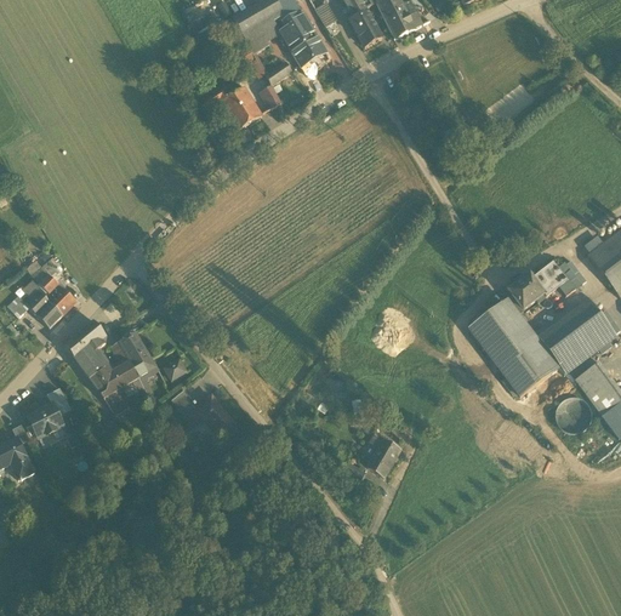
[(260,0),(255,4),(232,17),(249,49),(255,57),(271,47),(266,39),(280,30),(291,47),(314,34),(303,17),(292,0),(260,0)]
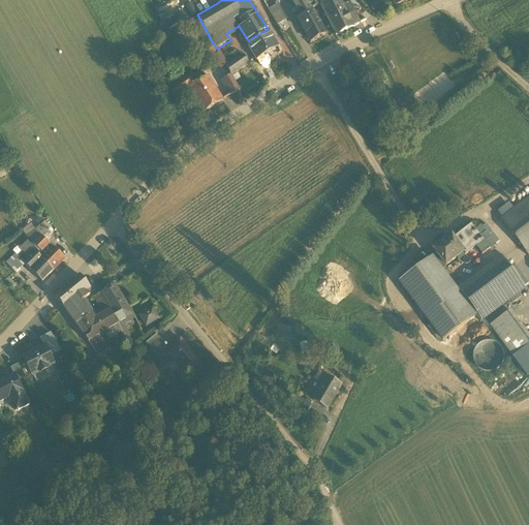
[(298,17),(310,39),(324,31),(311,5),(308,0),(292,0),(301,14),(298,17)]
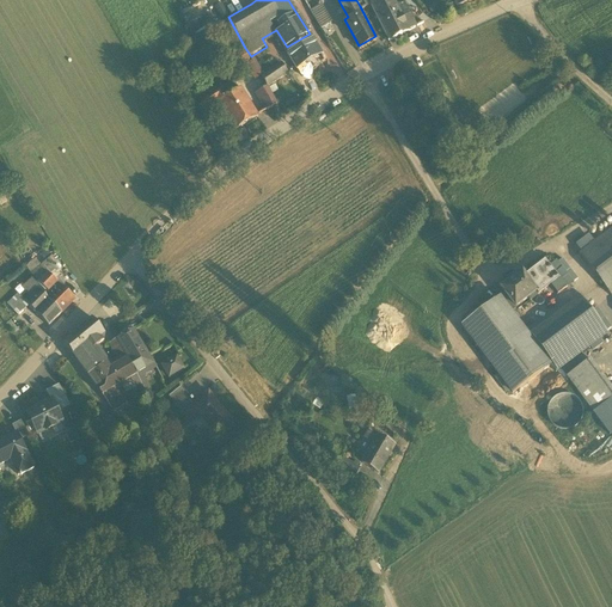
[(369,0),(377,12),(396,2),(395,0),(369,0)]
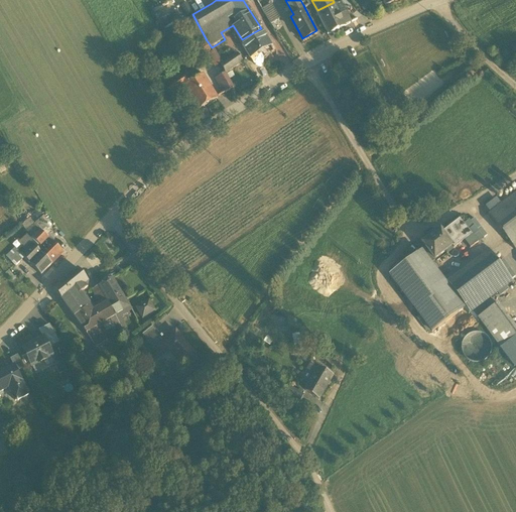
[(262,7),(270,21),(278,16),(270,2),(262,7)]
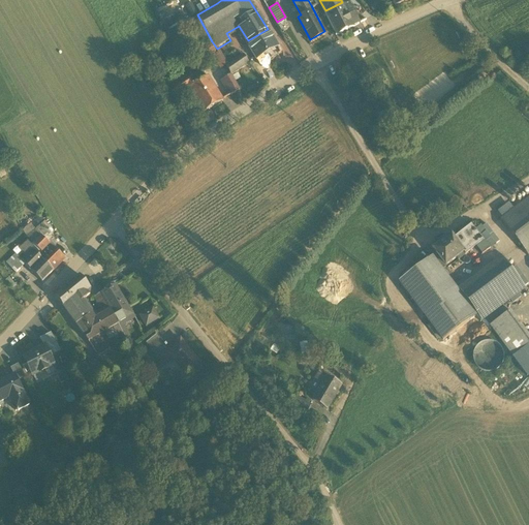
[(325,10),(336,31),(352,24),(347,12),(342,2),(325,10)]
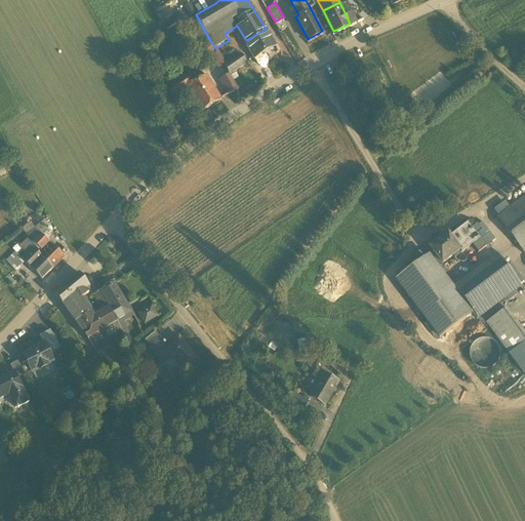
[(345,12),(350,24),(356,21),(351,9),(345,12)]
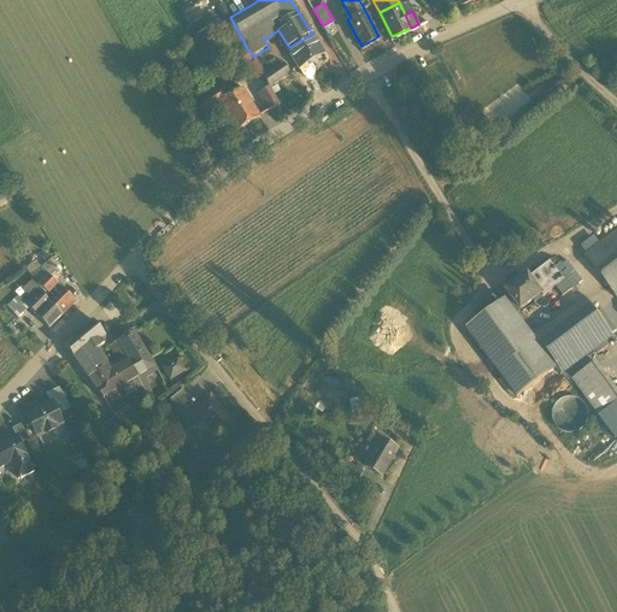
[(289,47),(299,64),(321,49),(321,48),(312,34),(289,47)]
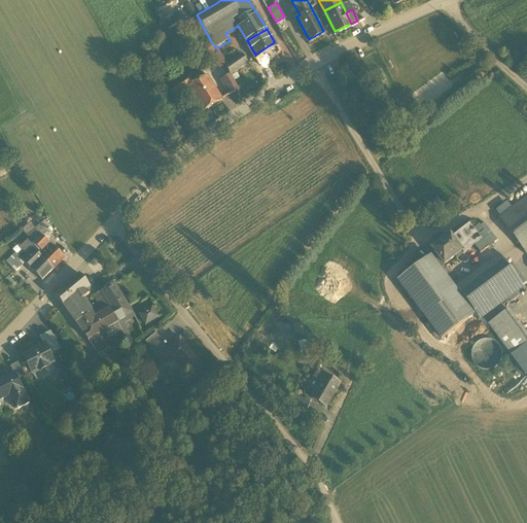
[(278,49),(274,42),(255,55),(259,62),(278,49)]
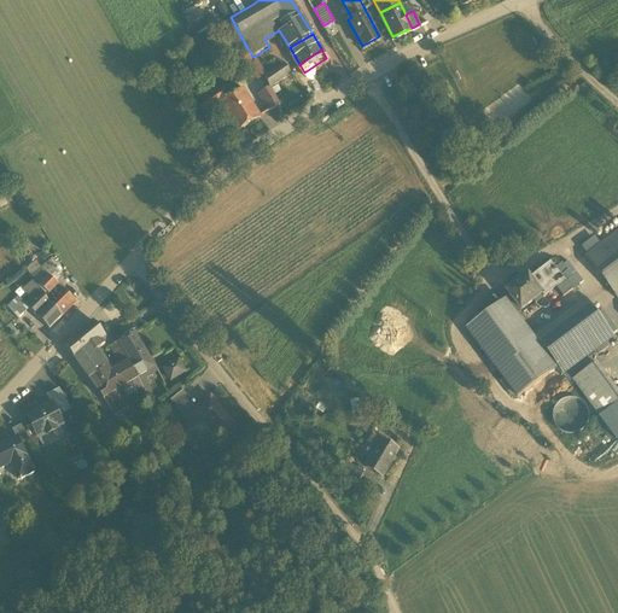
[(263,76),(269,85),(290,70),(284,60),(263,74),(263,76)]
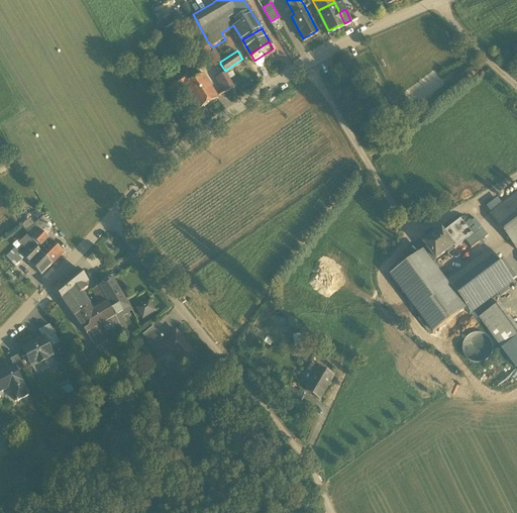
[(171,92),(182,85),(192,79),(186,70),(165,83),(171,92)]
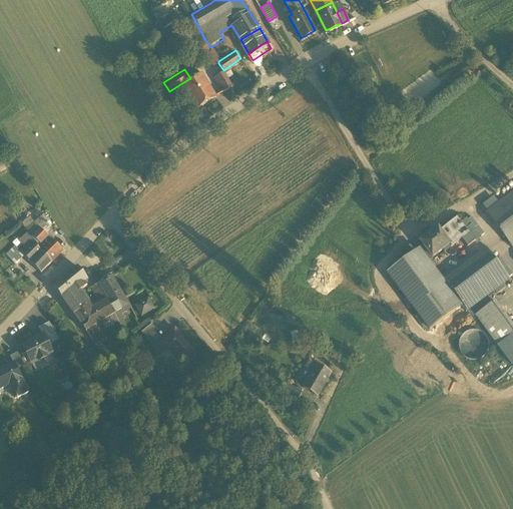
[(214,75),(223,90),(231,85),(222,70),(214,75)]
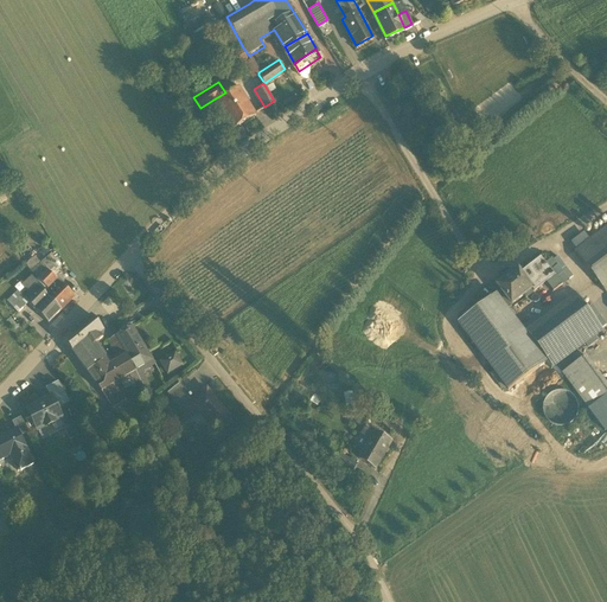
[(237,84),(225,93),(213,100),(231,127),(255,111),(237,84)]
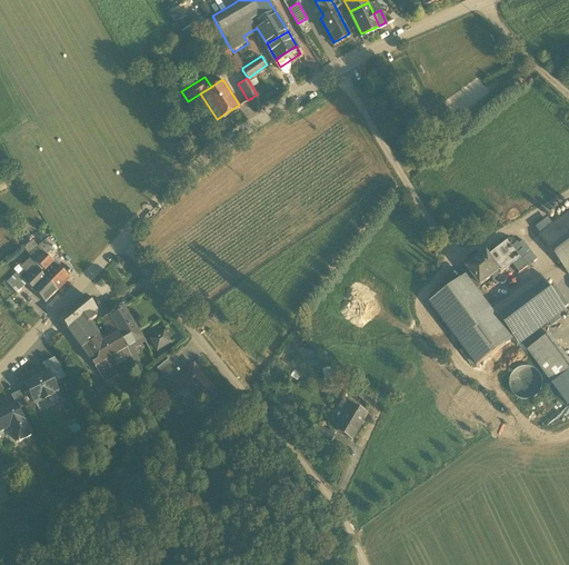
[(568,273),(568,271),(568,208),(559,216),(550,224),(540,231),(538,233),(568,273)]
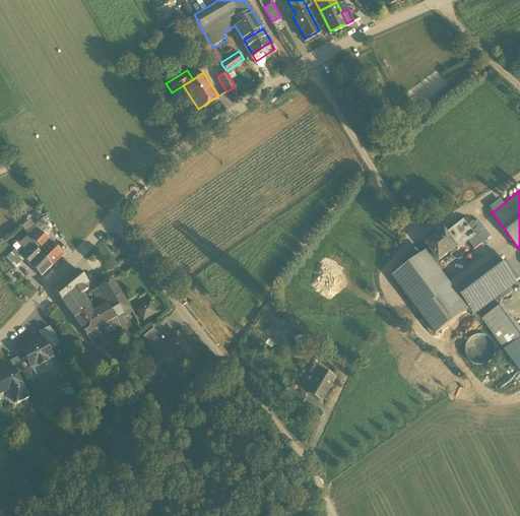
[(489,205),(494,211),(503,204),(498,198),(489,205)]
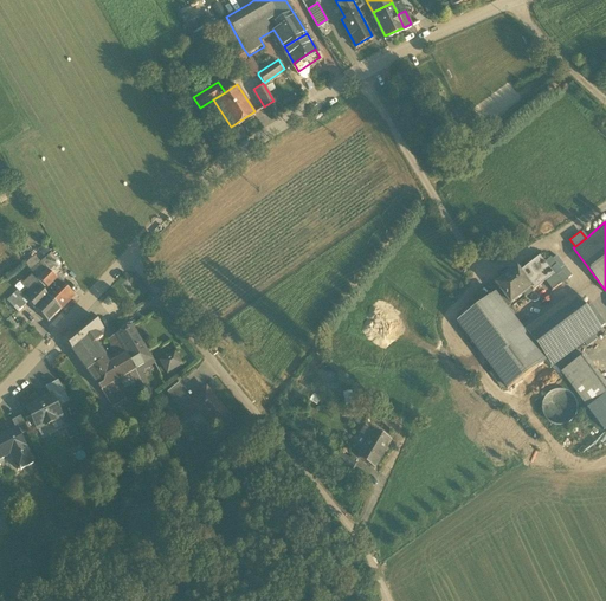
[(49,262),(52,265),(58,260),(50,252),(43,259),(47,264),(49,262)]
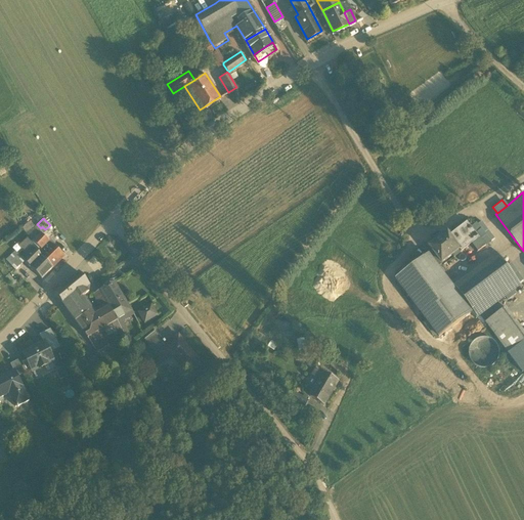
[(481,226),(490,237),(494,234),(482,218),(478,221),(481,226)]
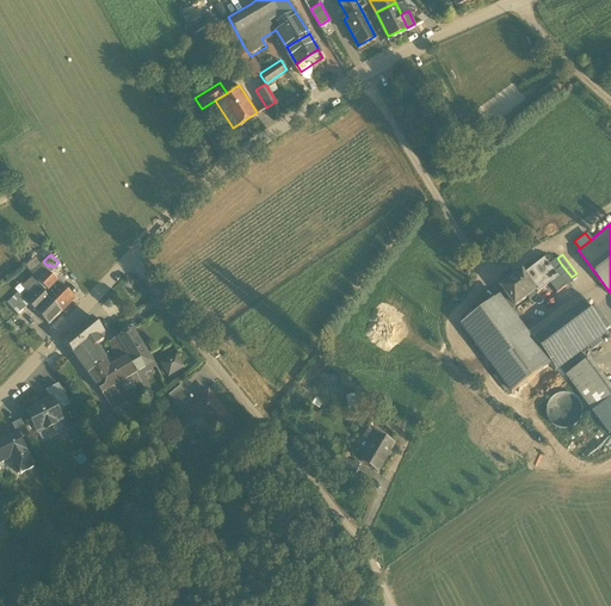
[(531,265),(545,283),(549,280),(559,273),(555,269),(548,260),(544,255),(531,265)]
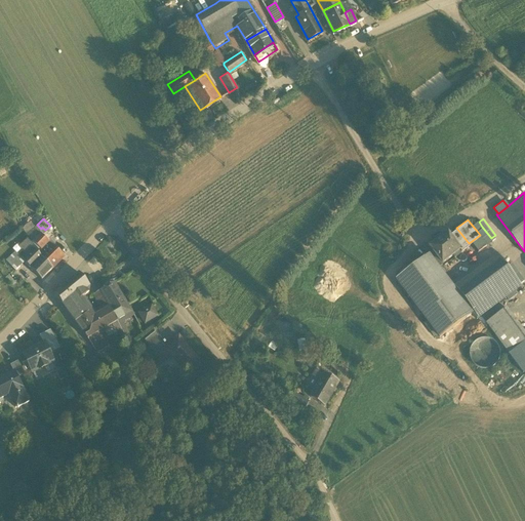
[(477,231),(482,227),(479,222),(477,219),(471,224),(477,231)]
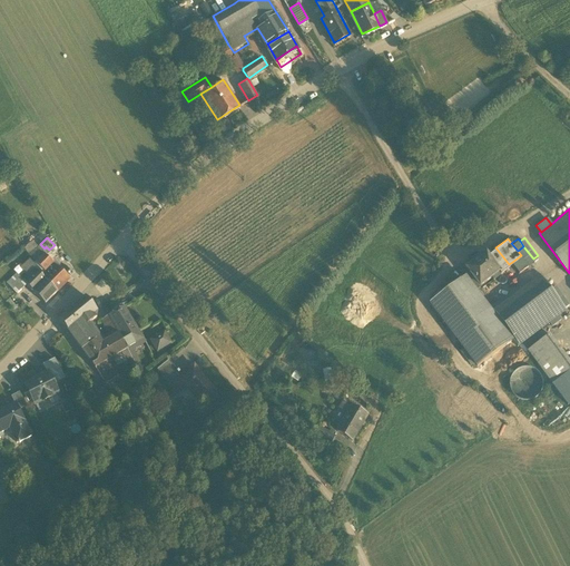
[(30,253),(45,269),(53,260),(42,249),(41,250),(38,246),(30,253)]
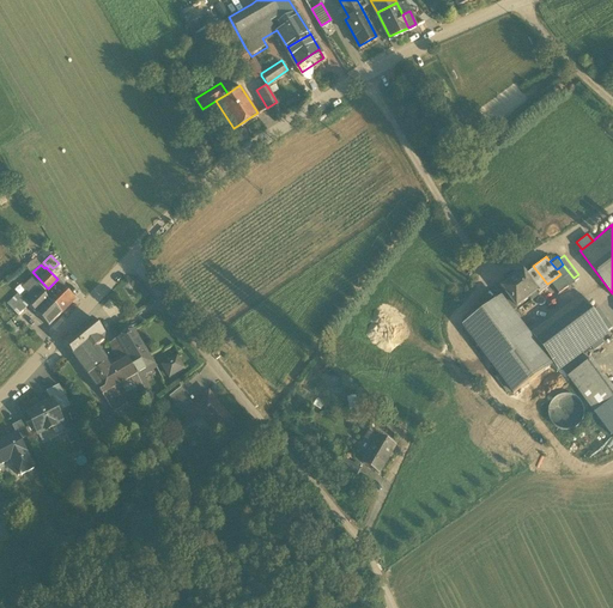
[(563,265),(557,269),(560,274),(568,284),(574,278),(563,265)]
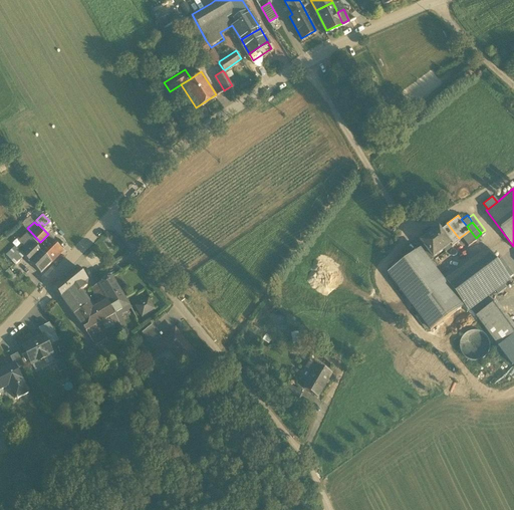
[(447,223),(440,228),(452,244),(459,238),(447,223)]
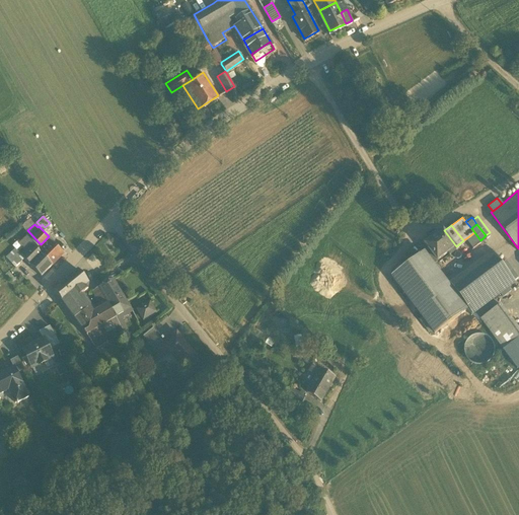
[(449,251),(456,246),(444,230),(442,227),(425,241),(428,246),(437,258),(447,249),(449,251)]
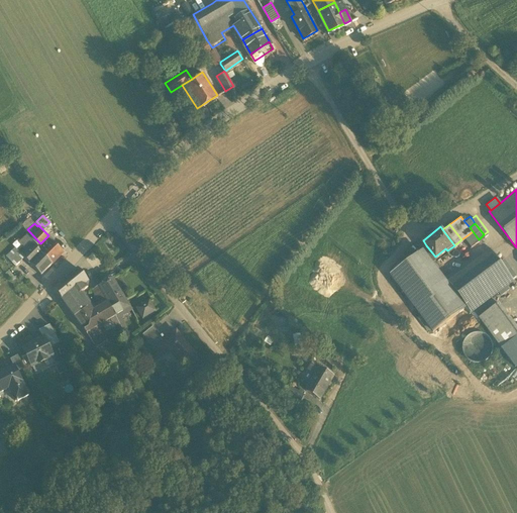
[(464,237),(471,244),(479,239),(473,231),(464,237)]
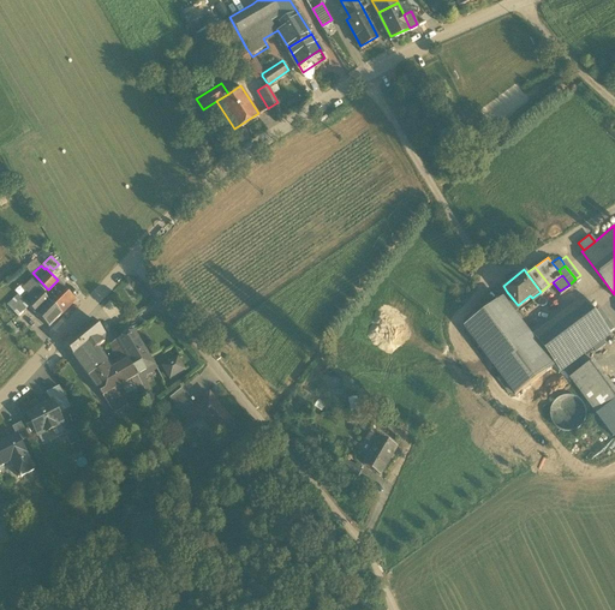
[(19,294),(28,303),(42,288),(36,280),(19,294)]
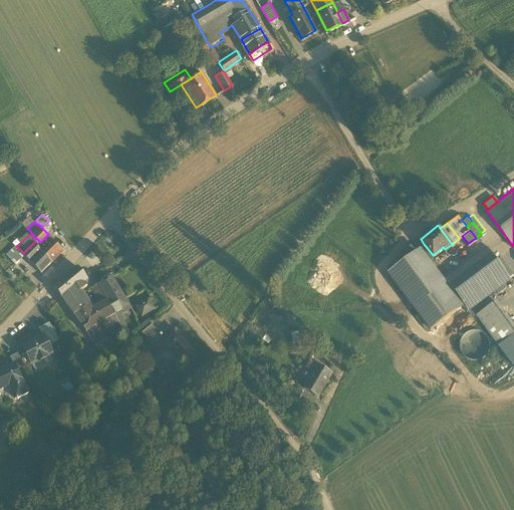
[(40,242),(43,245),(51,237),(48,234),(40,242)]
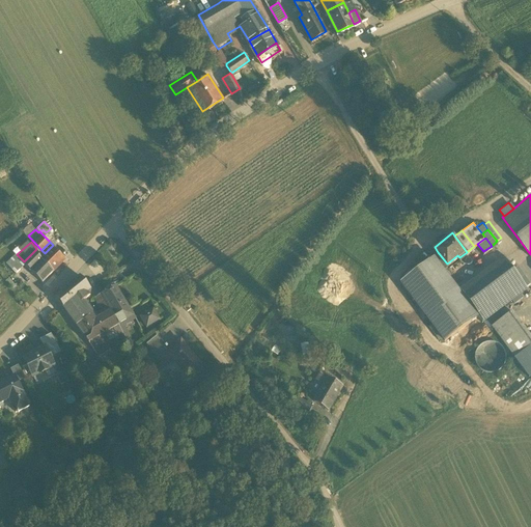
[(64,257),(53,245),(45,253),(42,256),(53,268),(64,257)]
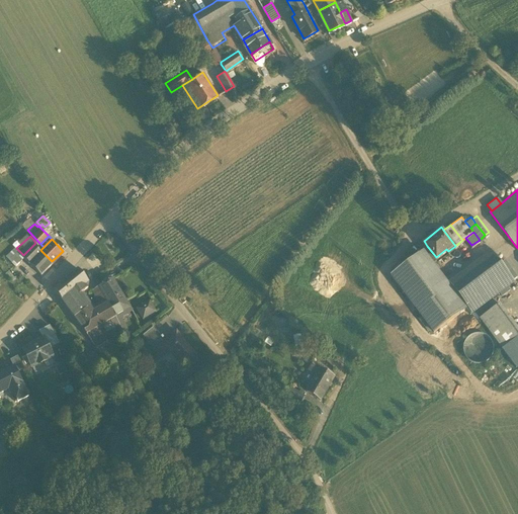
[(40,250),(35,243),(23,255),(29,261),(40,250)]
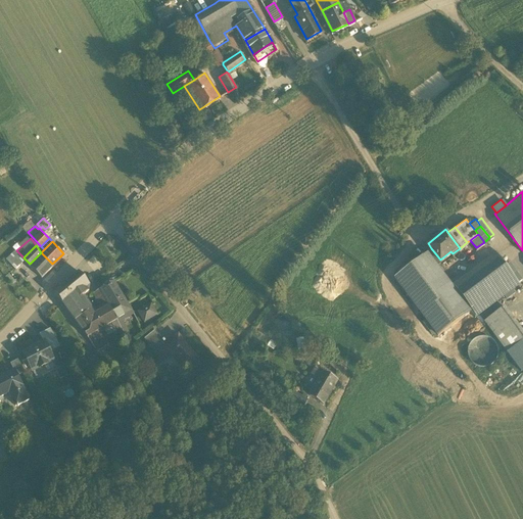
[(5,257),(14,267),(24,257),(16,250),(14,247),(5,257)]
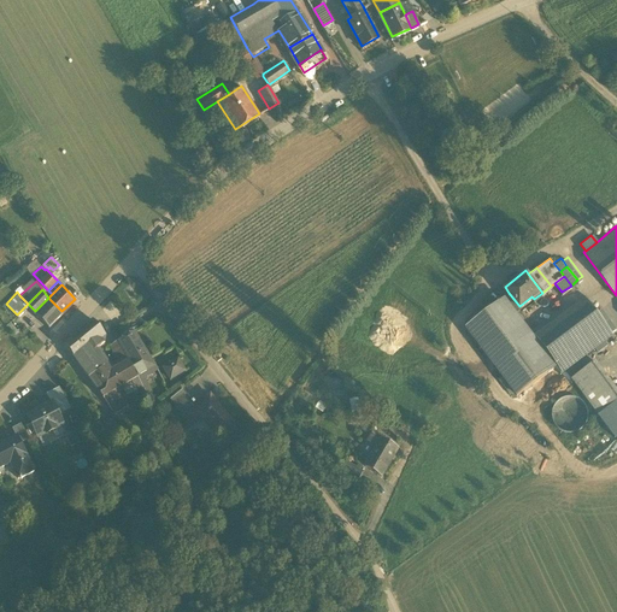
[(504,296),(515,310),(521,306),(519,306),(509,293),(504,296)]
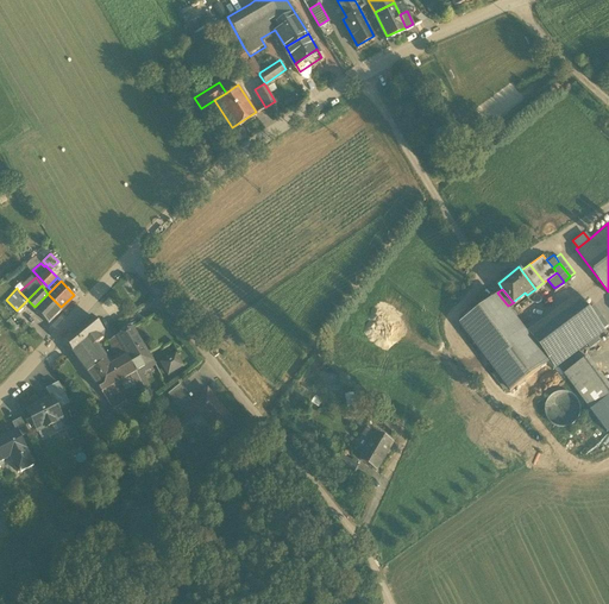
[(459,321),(509,388),(547,359),(508,306),(497,293),(459,321)]
